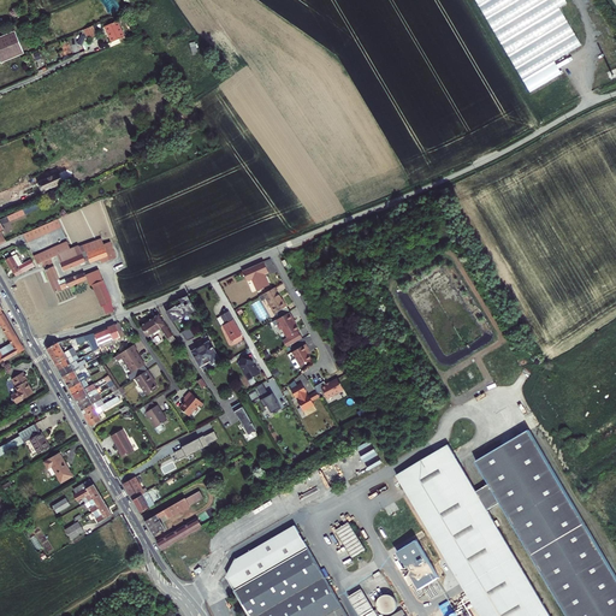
[(475,0),(522,80),(554,61),(581,45),(560,7),(567,4),(564,0),(475,0)]
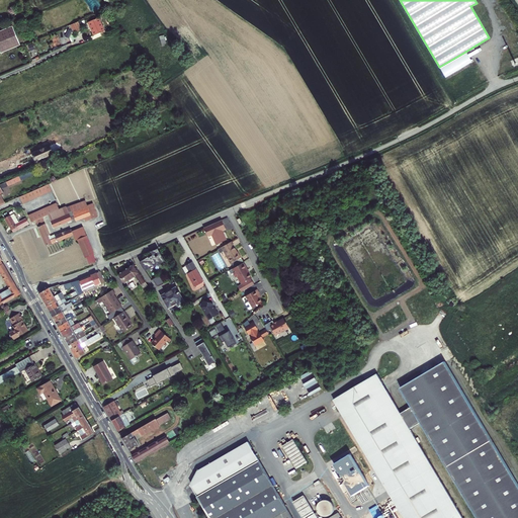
[(88,22),(95,38),(105,34),(98,18),(88,22)]
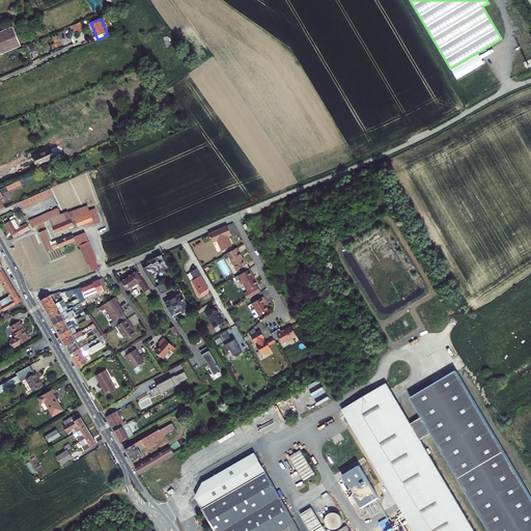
[(72,26),(75,32),(75,33),(83,30),(80,23),(72,26)]
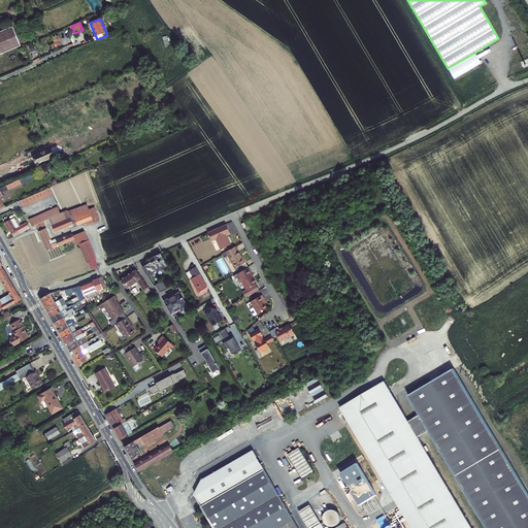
[(0,54),(0,55),(21,46),(12,27),(0,31),(0,54)]
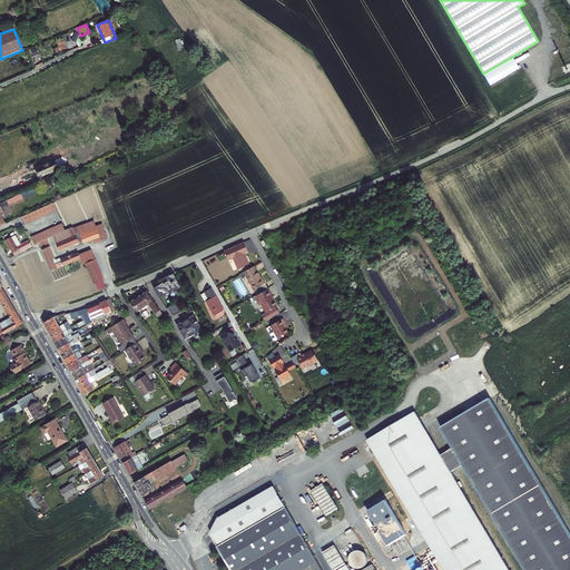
[(512,57),(483,74),(491,86),(520,68),(512,57)]
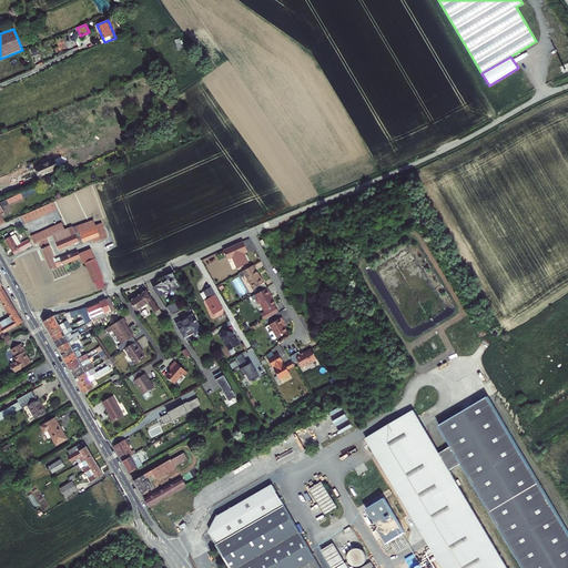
[(48,173),(48,174),(67,165),(62,156),(38,168),(40,171),(38,172),(40,176),(48,173)]
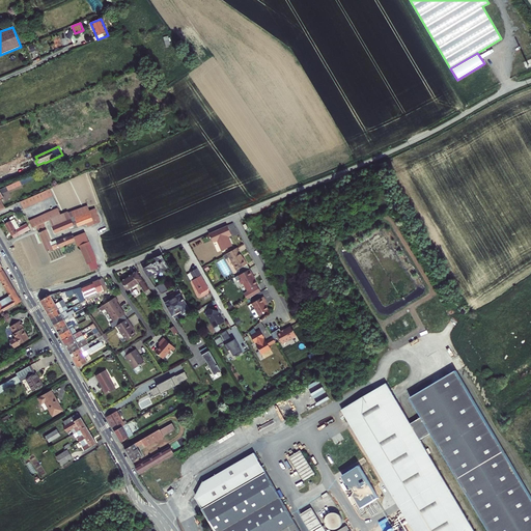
[(1,194),(21,186),(19,180),(0,188),(0,198),(3,197),(1,194)]
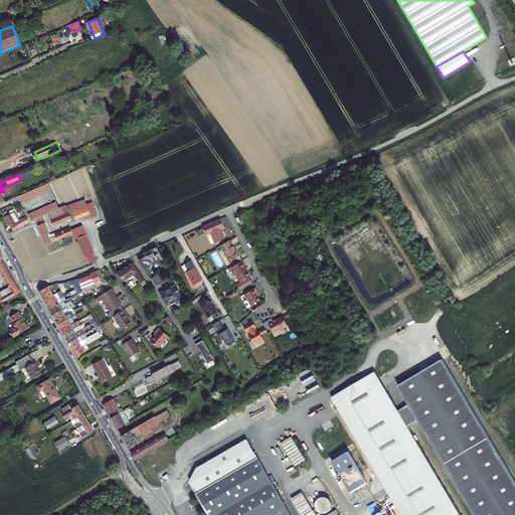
[(23,202),(33,198),(37,196),(47,191),(50,190),(47,183),(20,195),(23,202)]
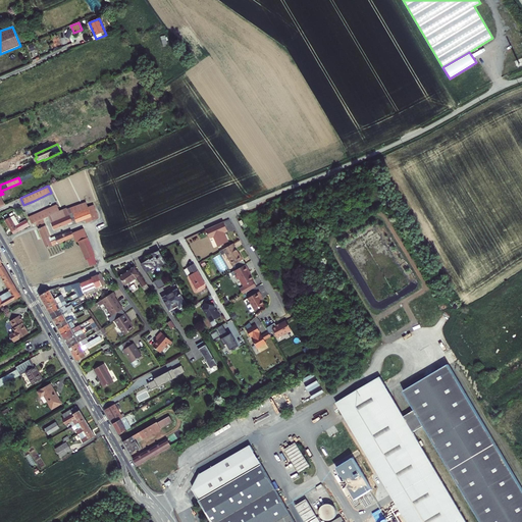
[(51,223),(54,229),(75,220),(76,222),(85,219),(86,222),(98,218),(93,205),(88,207),(86,202),(67,208),(59,212),(49,216),(48,216),(51,223)]
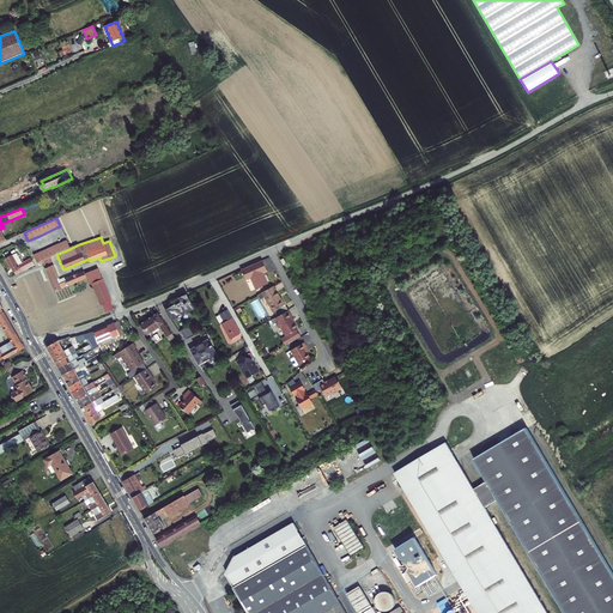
[(66,241),(34,255),(37,263),(42,261),(49,258),(56,254),(58,254),(70,249),(66,241)]
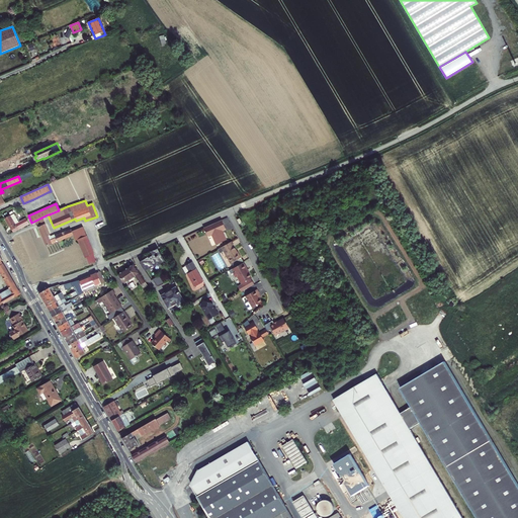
[(13,233),(29,225),(28,224),(25,219),(18,223),(14,214),(5,219),(13,233)]
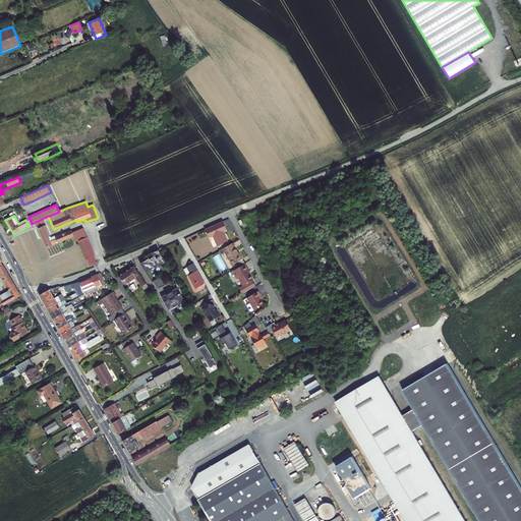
[(223,222),(221,223),(205,230),(208,238),(210,238),(213,237),(217,246),(227,242),(223,232),(225,232),(227,231),(223,222)]
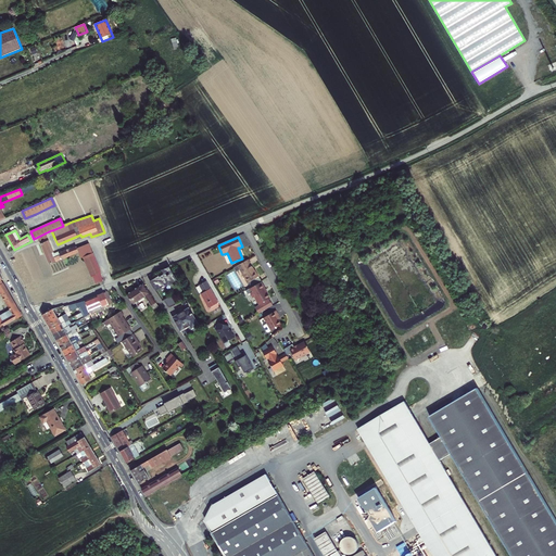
[(59,252),(53,254),(52,253),(53,252),(49,240),(41,243),(50,264),(78,252),(77,250),(76,245),(59,253),(59,252)]
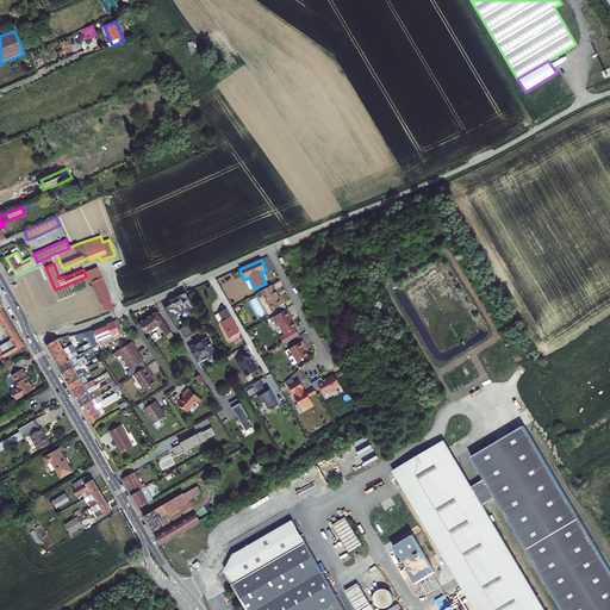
[(92,282),(92,281),(101,278),(98,269),(85,274),(86,277),(88,284),(92,282)]
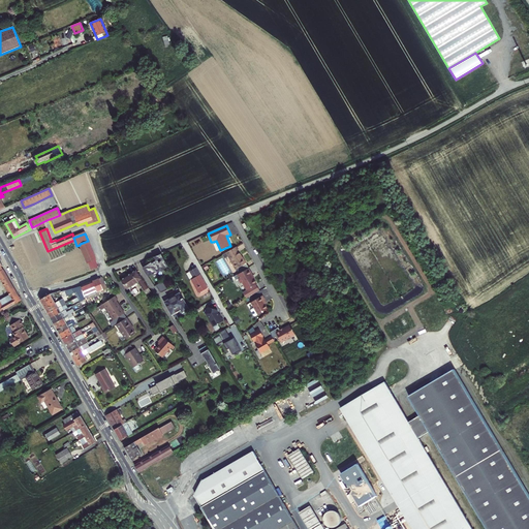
[(80,245),(87,263),(88,262),(95,260),(96,260),(88,241),(80,244),(80,245)]
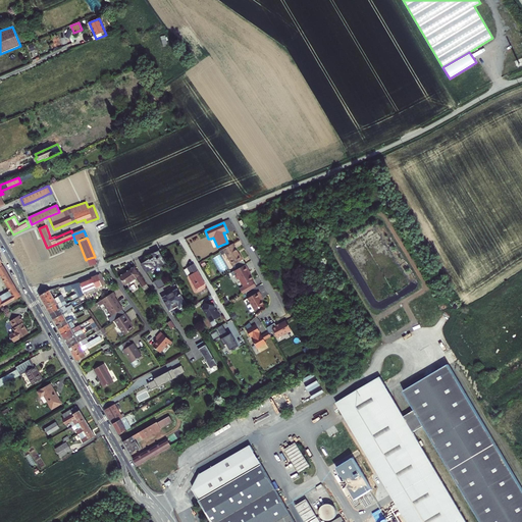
[(232,244),(219,252),(221,256),(224,254),(232,266),(238,263),(243,260),(239,254),(239,255),(232,244)]
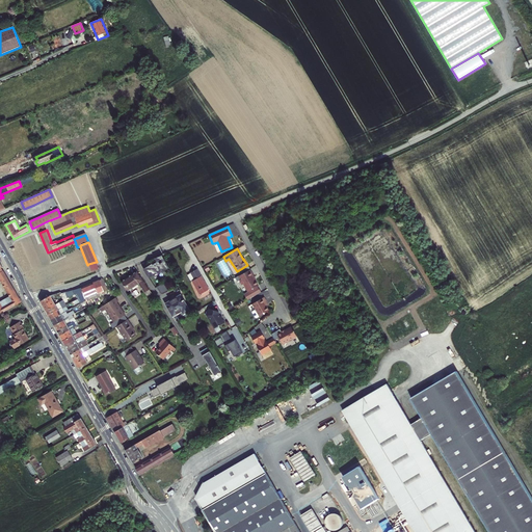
[(153,264),(143,269),(149,276),(152,274),(153,275),(158,272),(157,271),(161,269),(163,272),(170,268),(163,256),(156,259),(158,263),(154,265),(153,264)]
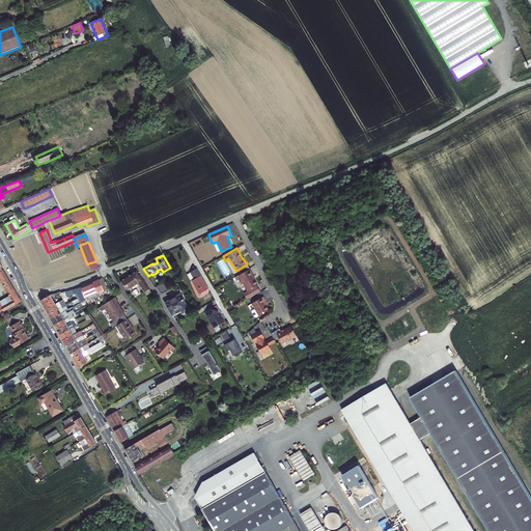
[(95,261),(88,263),(91,272),(99,269),(95,261)]
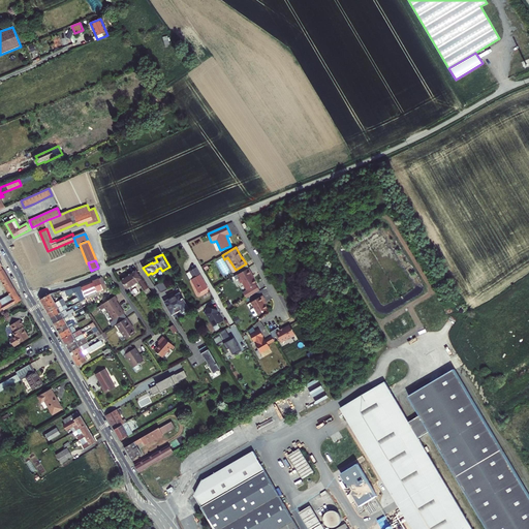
[(193,278),(191,279),(199,292),(208,288),(196,268),(190,272),(193,278)]
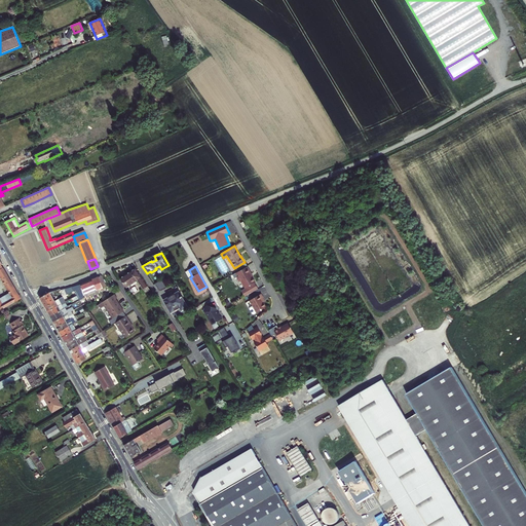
[(0,309),(4,307),(0,300),(0,277),(1,276),(10,293),(15,301),(21,299),(3,267),(1,268),(0,269),(0,309)]
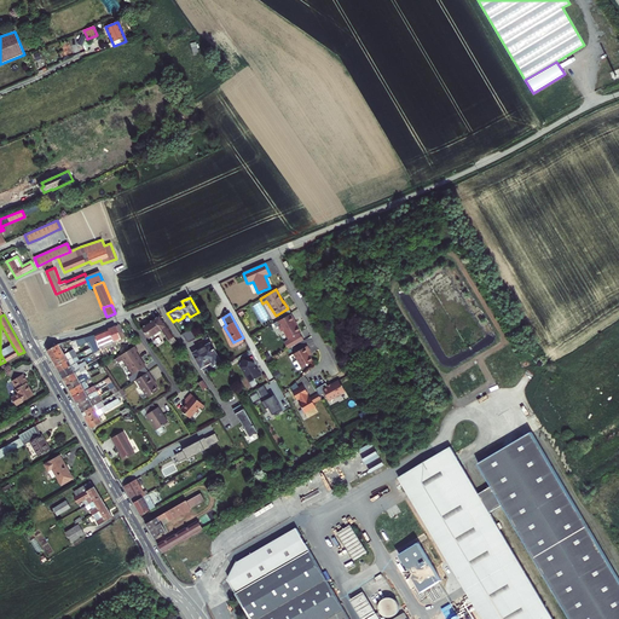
[(290,314),(289,314),(284,317),(278,322),(279,325),(278,327),(282,333),(283,331),(288,340),(299,334),(300,333),(294,323),(295,322),(290,314)]
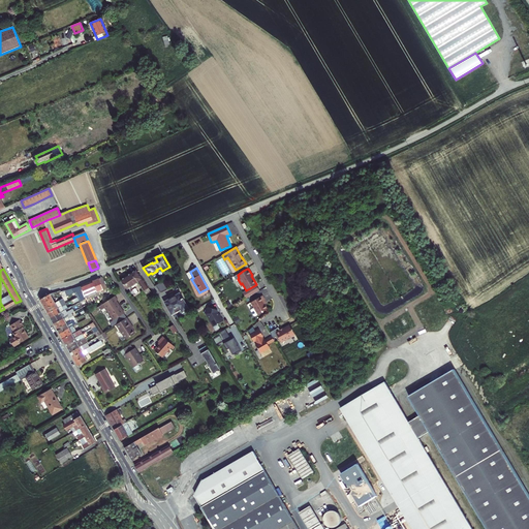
[(136,270),(121,280),(127,289),(138,282),(147,294),(151,291),(136,270)]
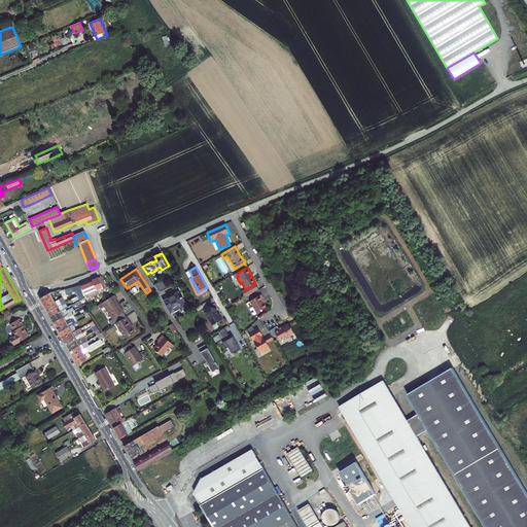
[(84,296),(88,303),(92,302),(90,297),(100,293),(98,290),(106,287),(102,276),(80,285),(85,295),(84,296)]
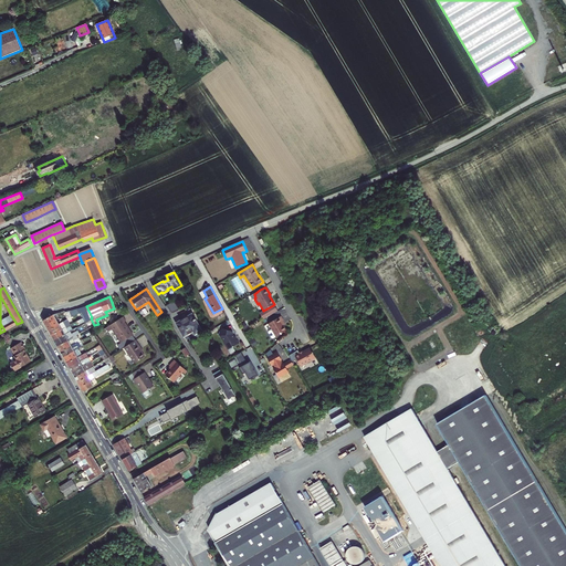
[(168,304),(173,312),(179,308),(175,301),(168,304)]
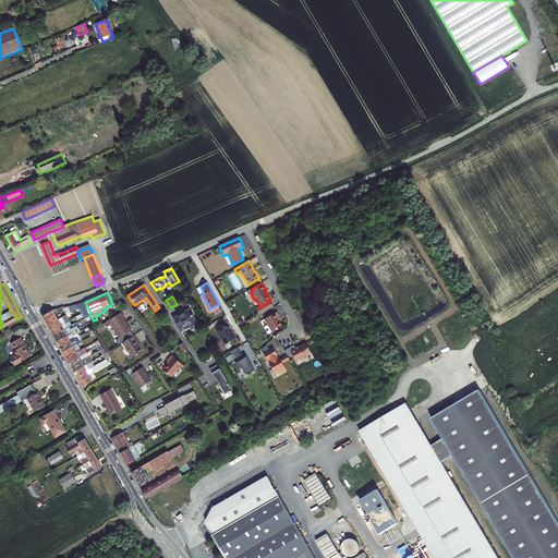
[(259,306),(255,308),(259,315),(274,307),(269,301),(259,306)]
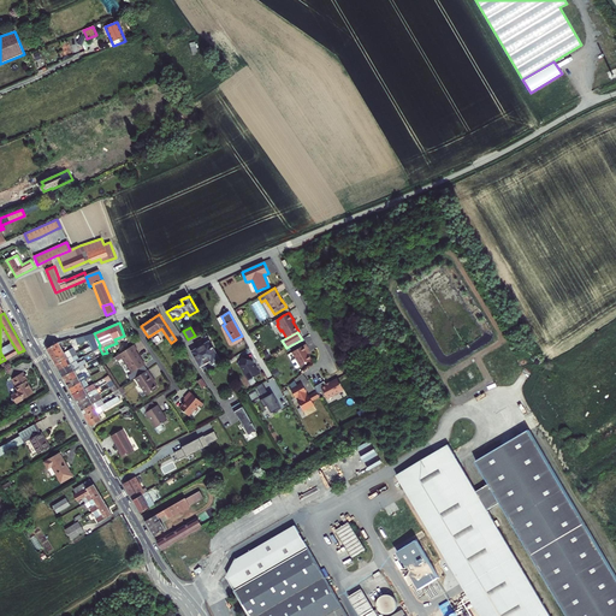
[(90,347),(92,350),(93,351),(96,359),(102,355),(102,354),(99,347),(100,345),(94,333),(84,336),(87,341),(90,347)]
